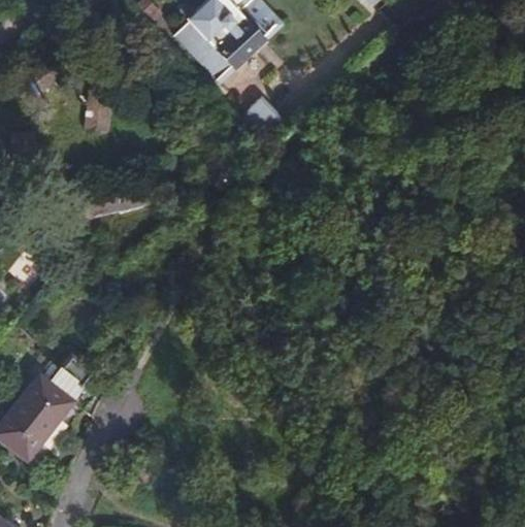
[(190,22),(175,36),(220,80),(234,65),(262,36),(279,20),(257,0),(207,0),(189,20),(190,22)]
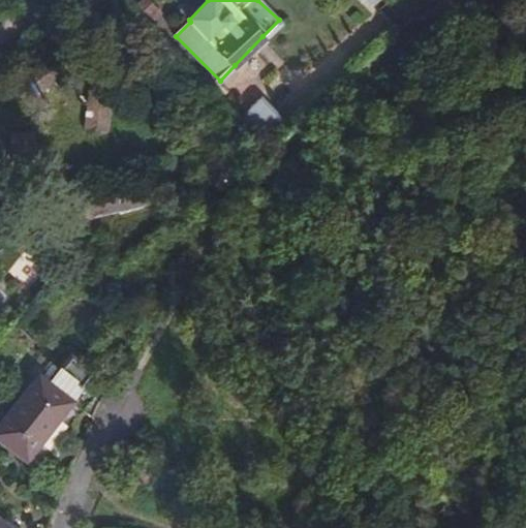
[(90,133),(110,135),(120,36),(101,35),(90,133)]
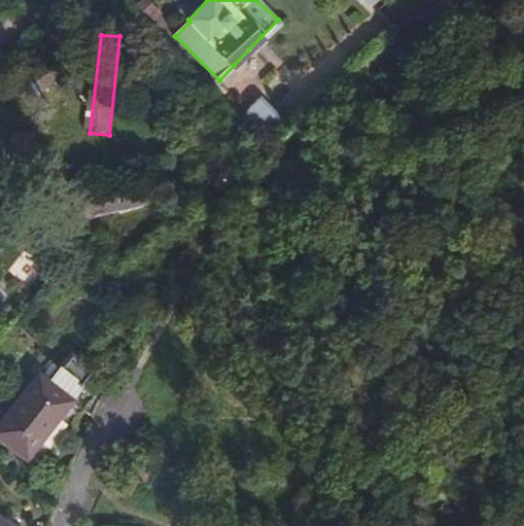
[(32,78),(47,95),(85,59),(70,42),(32,78)]
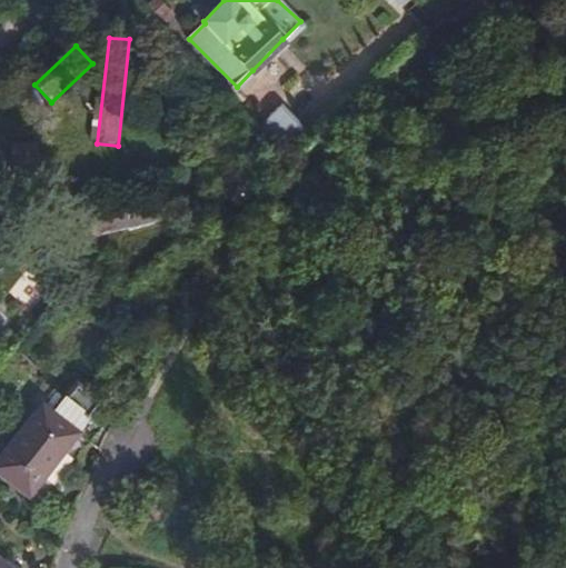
[(283,105),(258,130),(287,159),(313,133),(283,105)]
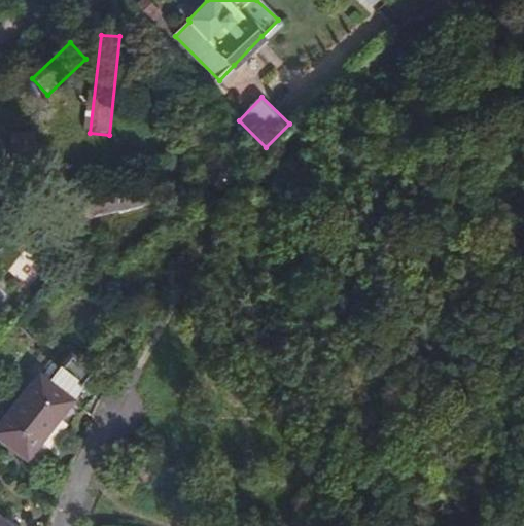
[(15,141),(19,178),(37,176),(34,140),(15,141)]
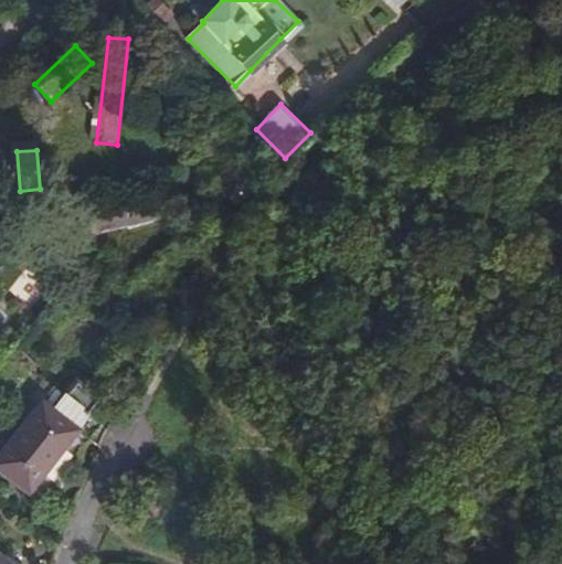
[(81,215),(88,241),(181,214),(173,188),(81,215)]
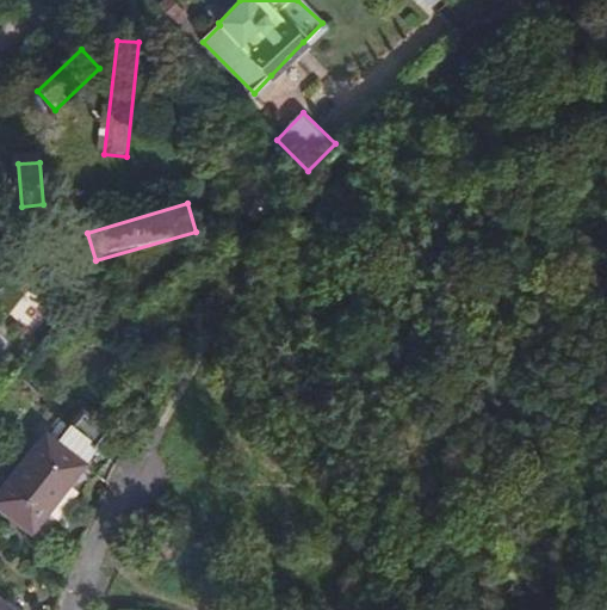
[(81,407),(68,424),(70,425),(97,447),(110,430),(81,407)]
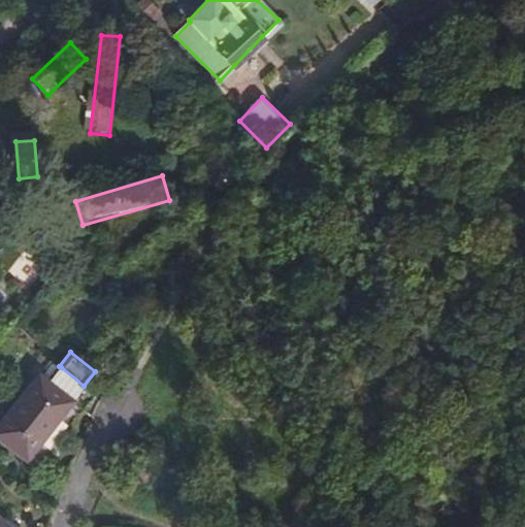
[(84,386),(61,367),(48,384),(38,375),(0,425),(0,438),(27,459),(61,415),(84,386)]
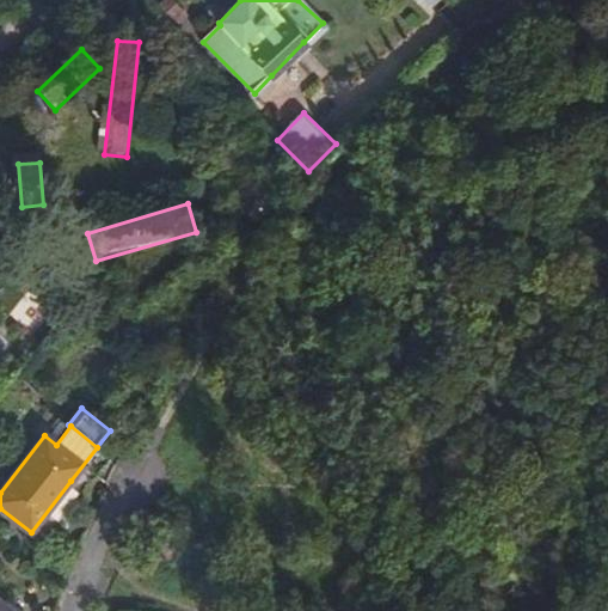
[(83,490),(110,457),(97,447),(71,481),(83,490)]
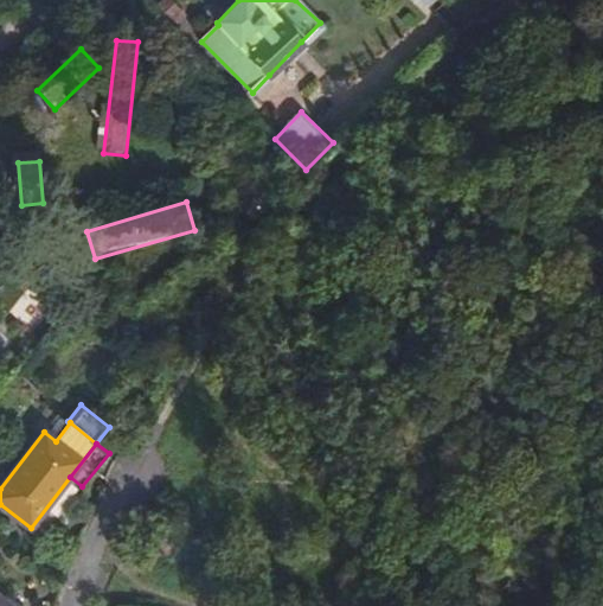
[(18,605),(0,591),(0,605),(18,605)]
